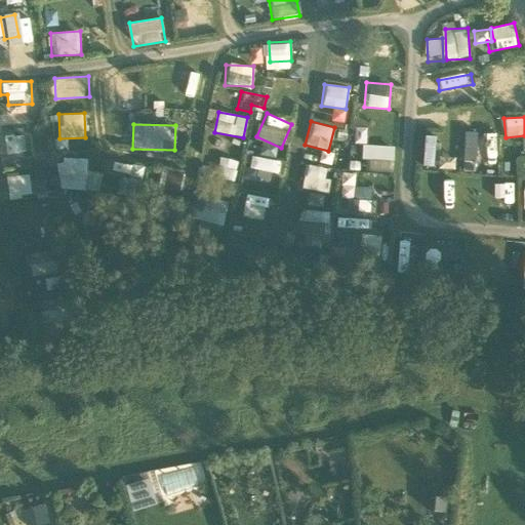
[(0,131),(0,155),(19,153),(17,130),(0,131)]
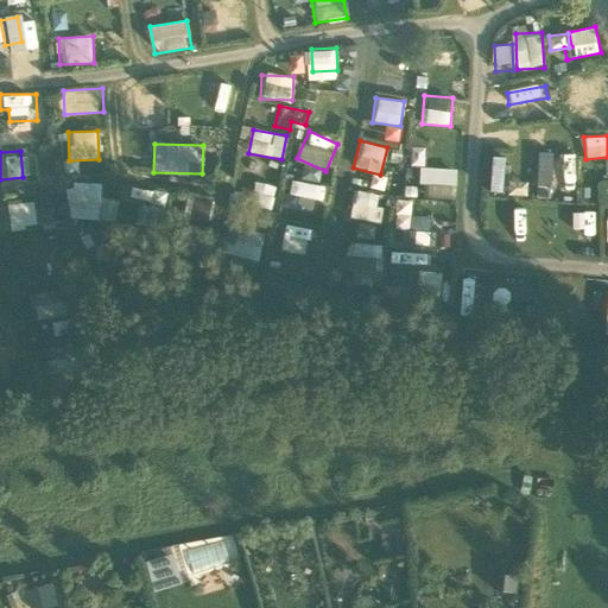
[(555,153),(539,152),(538,187),(553,187),(555,153)]
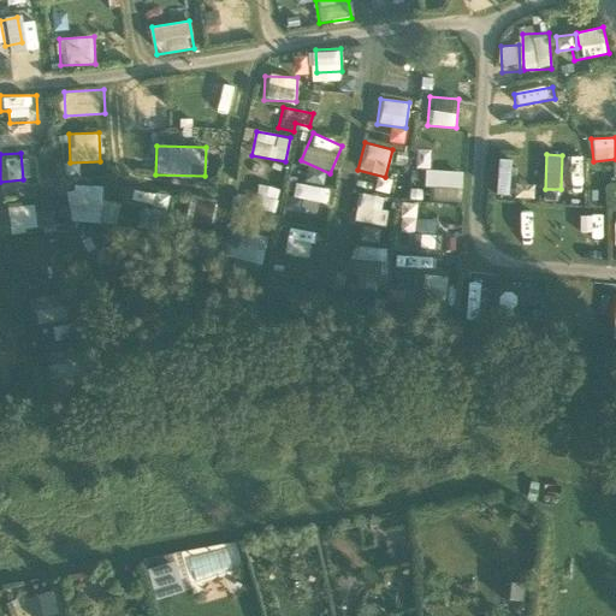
[(496,159),(495,195),(513,196),(514,159),(496,159)]
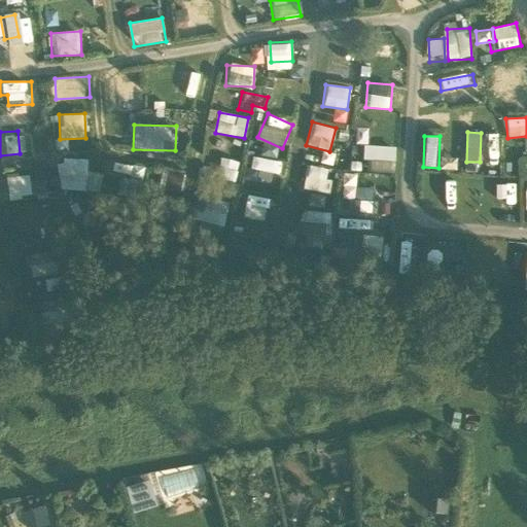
[(364,145),(364,171),(395,172),(396,146),(364,145)]
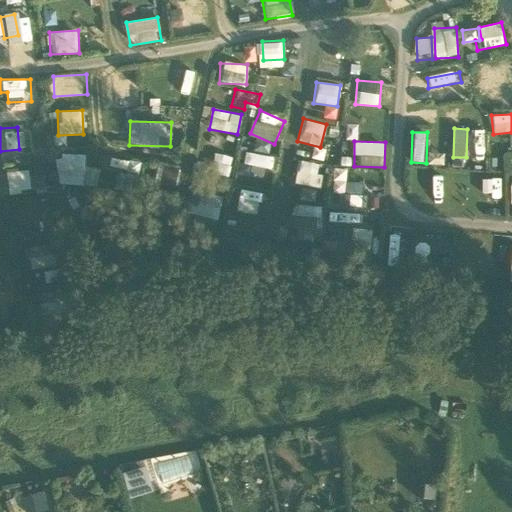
[(246,151),(243,163),(271,170),(274,158),(246,151)]
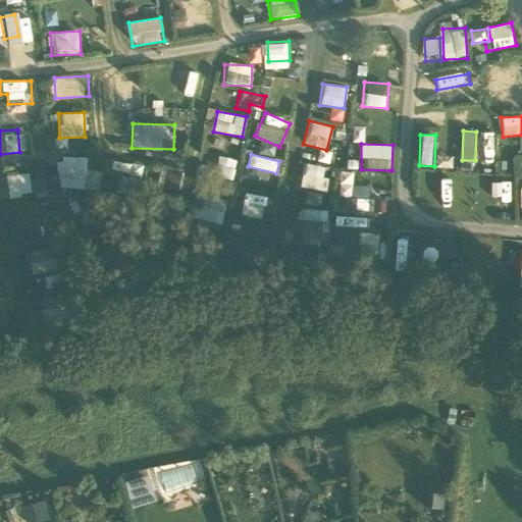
[(435,167),(452,167),(453,156),(435,156),(435,167)]
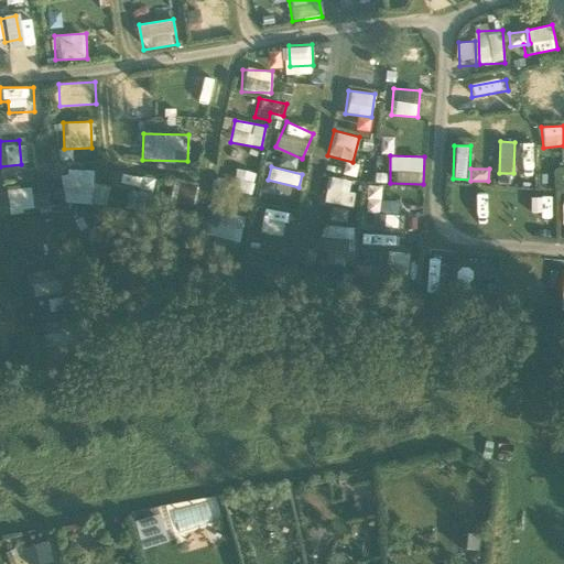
[(62,203),(108,204),(108,185),(95,184),(95,171),(63,171),(62,203)]
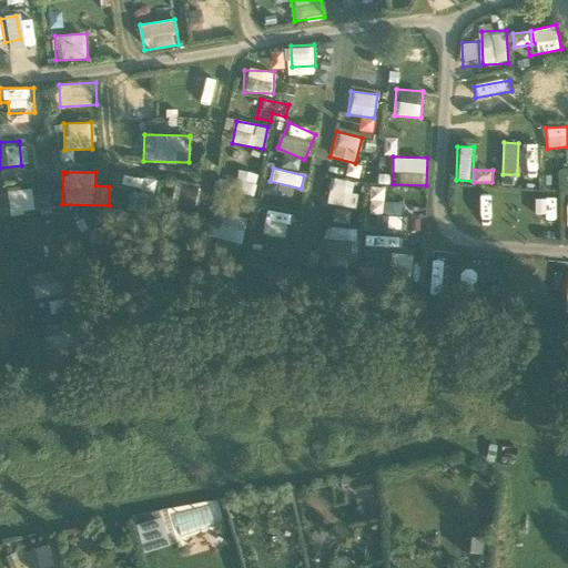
[(235,172),(235,189),(253,189),(254,172),(235,172)]
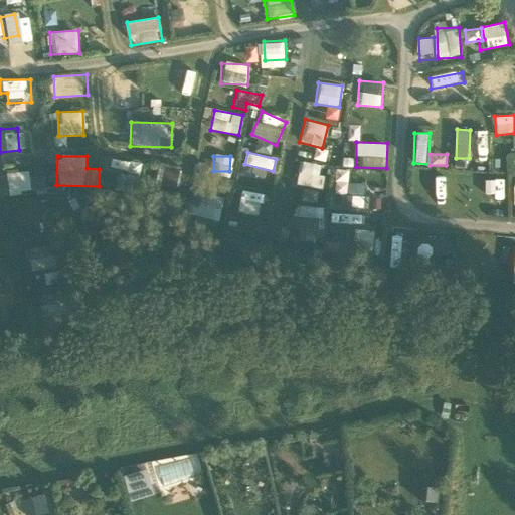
[(319,187),(323,165),(299,160),(295,183),(319,187)]
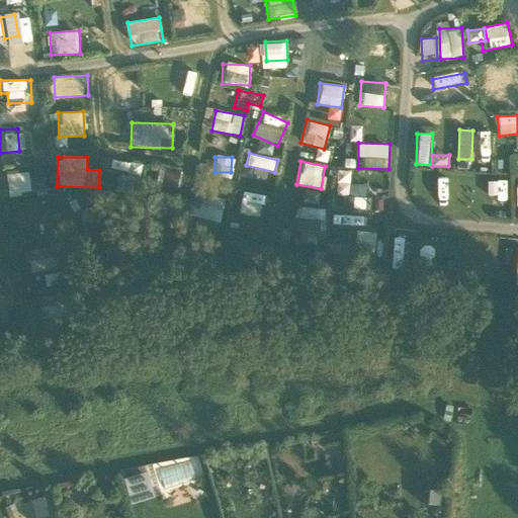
[(349,183),(350,171),(338,170),(335,194),(343,195),(342,207),(365,209),(368,185),(349,183)]
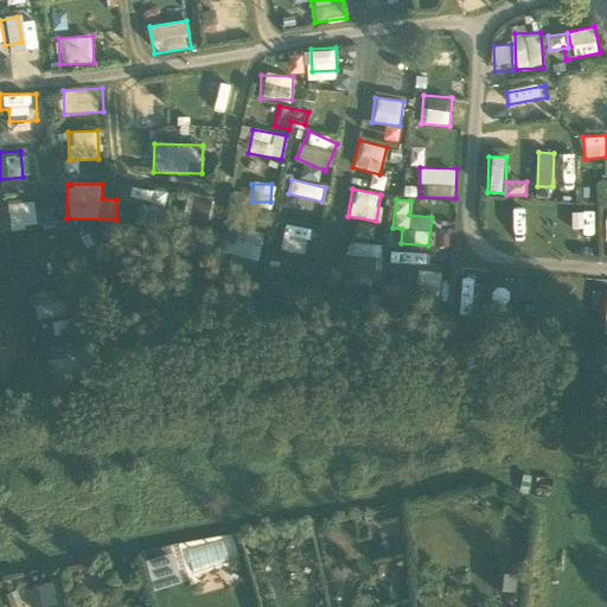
[(509,203),(505,243),(518,244),(522,204),(509,203)]
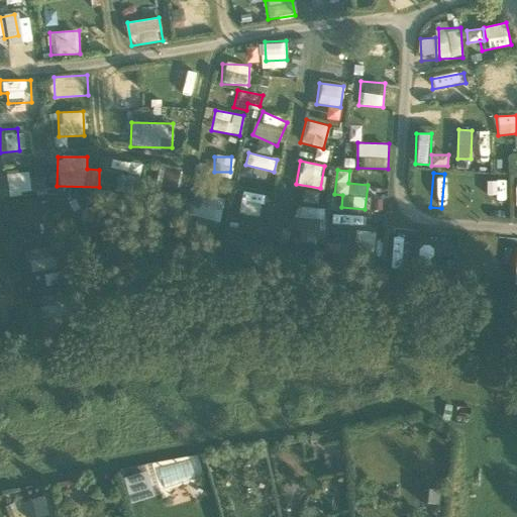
[(33,174),(15,175),(17,194),(35,192),(33,174)]
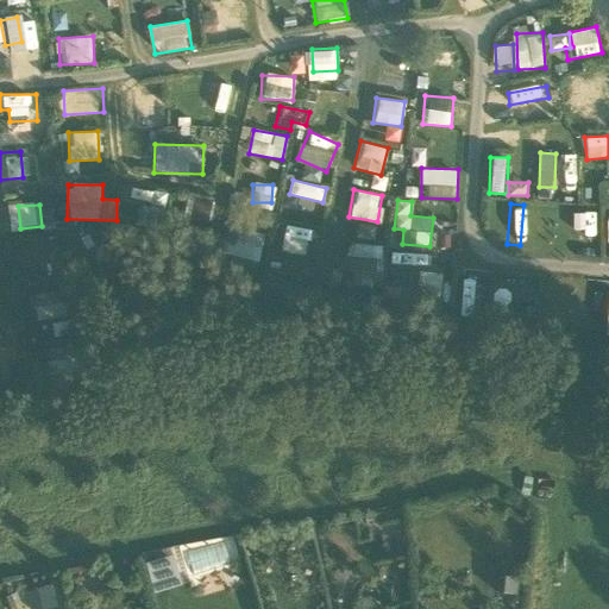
[(139,209),(138,225),(159,226),(161,211),(139,209)]
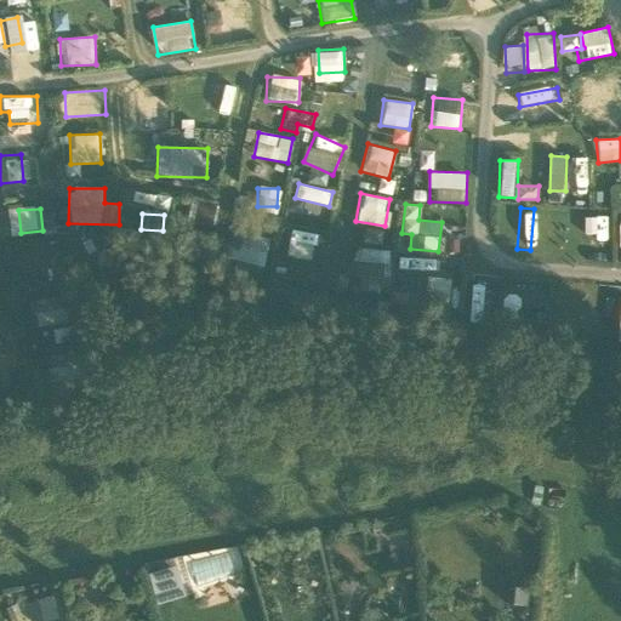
[(311,261),(318,234),(292,227),(285,255),(311,261)]
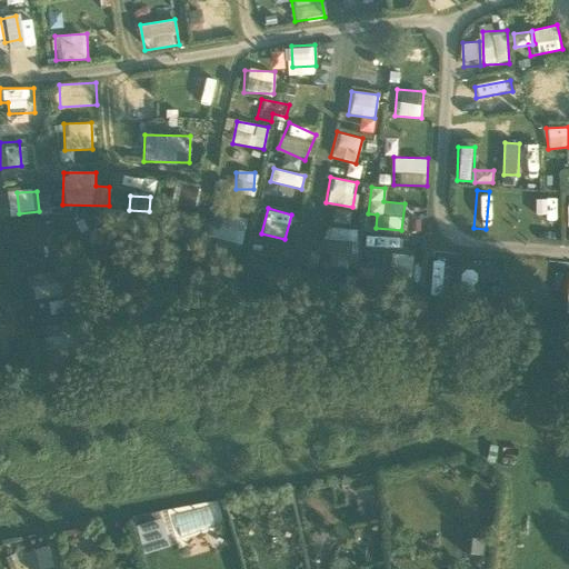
[(332,221),(349,222),(350,210),(333,209),(332,221)]
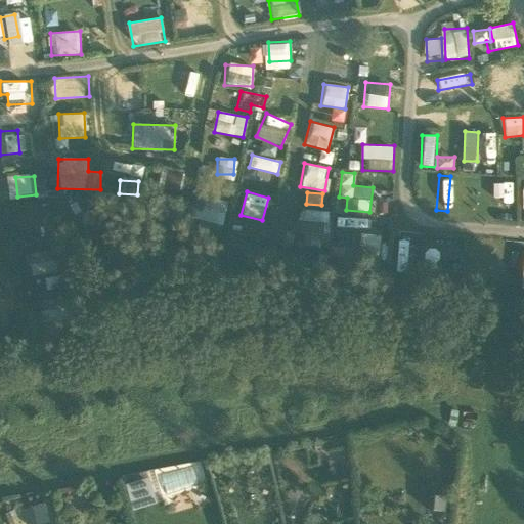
[(206,194),(200,219),(220,224),(226,200),(206,194)]
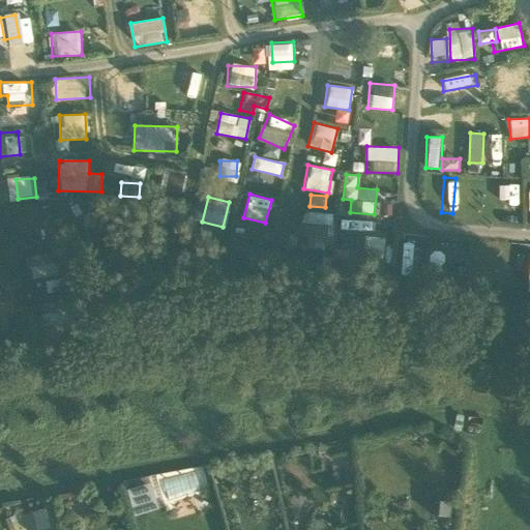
[(304,247),(330,248),(331,213),(305,212),(304,247)]
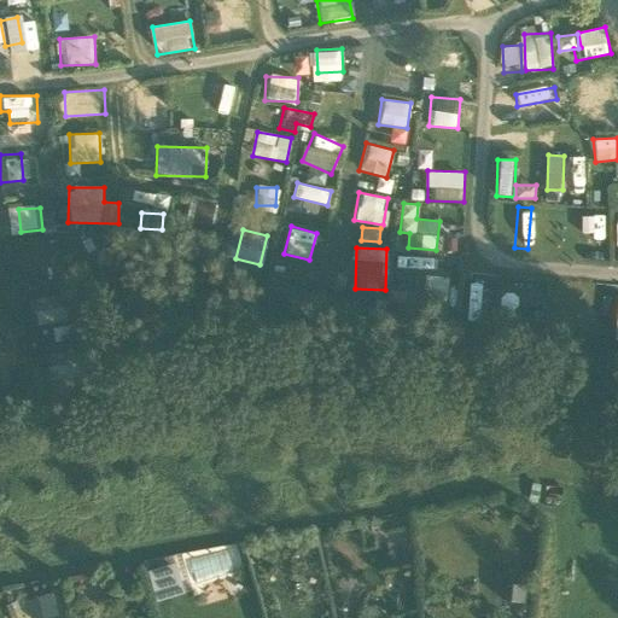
[(426,275),(423,297),(445,301),(448,278),(426,275)]
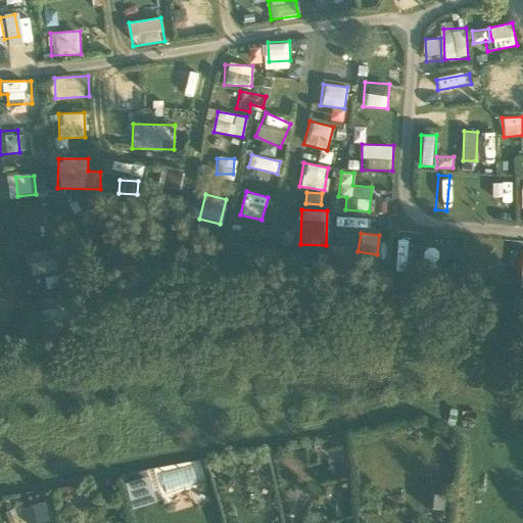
[(31,276),(60,271),(56,248),(27,253),(31,276)]
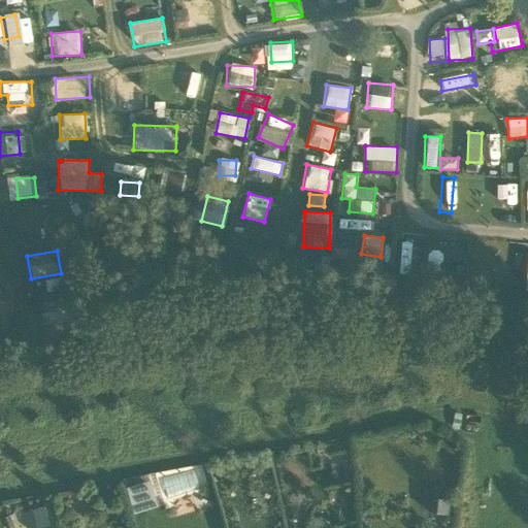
[(45,324),(76,318),(72,298),(42,303),(45,324)]
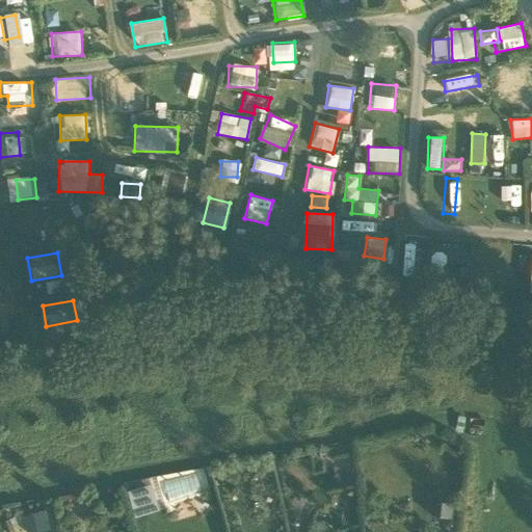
[(136,516),(161,508),(153,483),(128,491),(136,516)]
